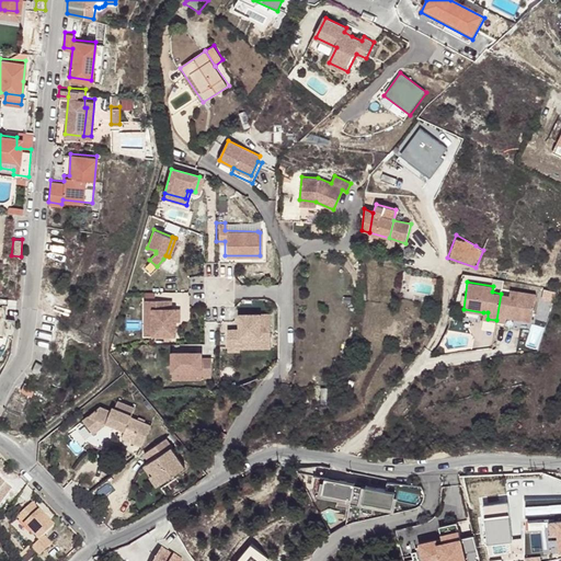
[(508,295),(501,294),(496,320),(505,321),(506,316),(530,320),(535,293),(510,288),(508,295)]
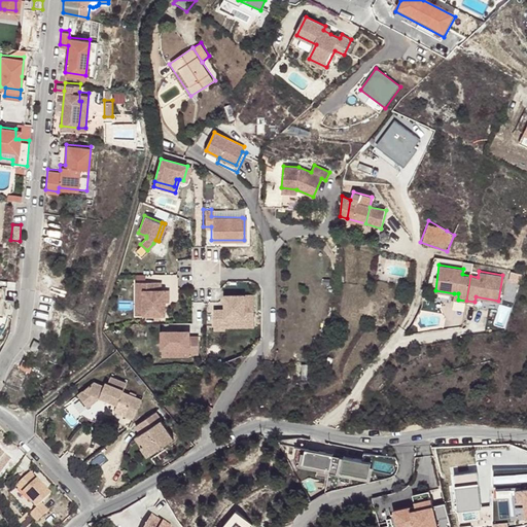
[(139,313),(162,313),(162,287),(157,288),(157,280),(132,280),(132,288),(139,288),(139,313)]
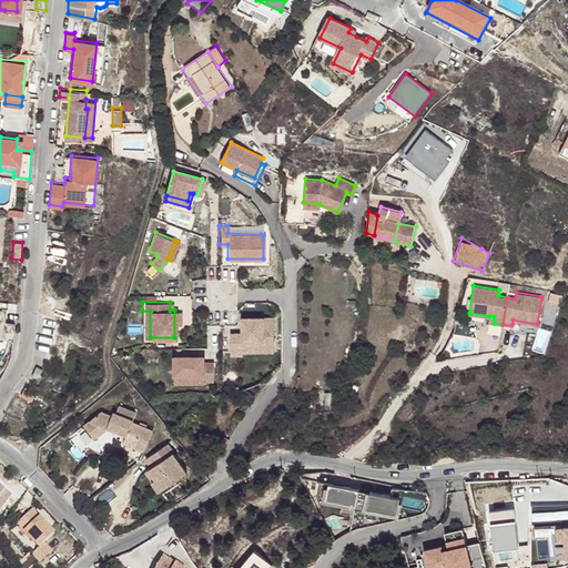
[(226,352),(226,355),(237,355),(237,352),(269,351),(269,316),(239,316),(237,316),(237,332),(226,332),(226,352)]
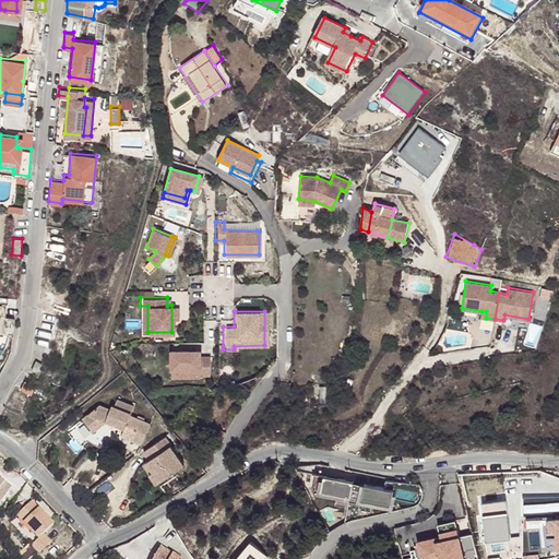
[(14,317),(4,317),(2,333),(13,334),(14,317)]
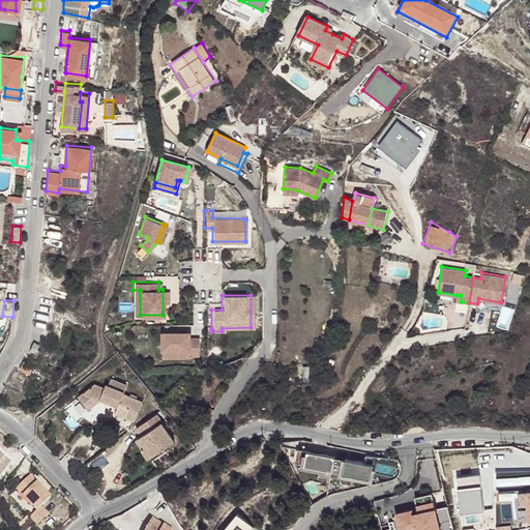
[(186,336),(186,330),(158,330),(158,348),(185,349),(185,354),(196,354),(196,336),(186,336)]
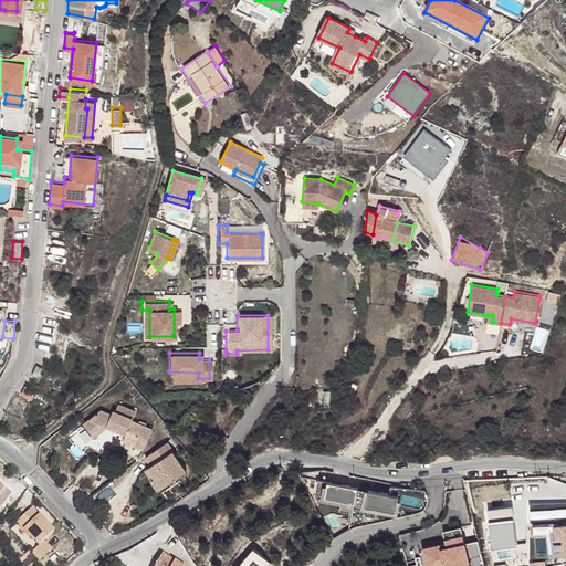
[(35,362),(31,370),(37,374),(41,364),(35,362)]
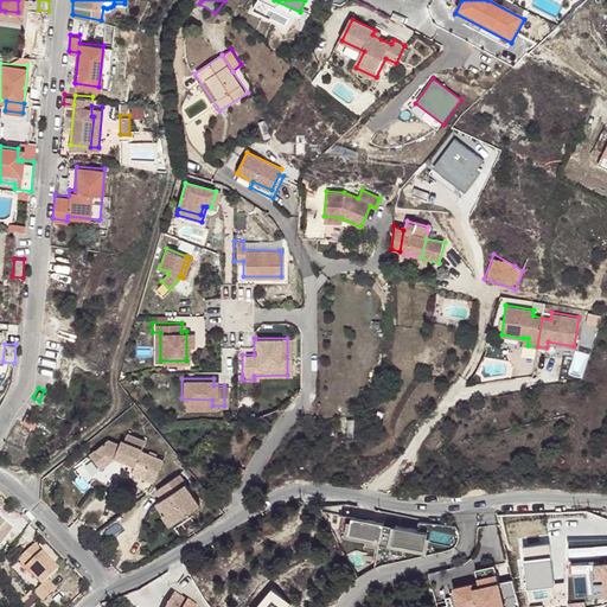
[(212,400),(181,398),(181,408),(212,409),(212,406),(212,400)]
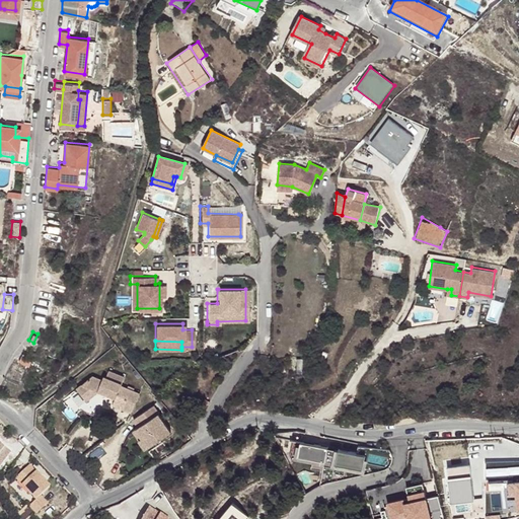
[(74,385),(82,394),(92,386),(95,388),(114,395),(115,392),(124,396),(120,406),(129,411),(137,390),(119,383),(120,381),(123,374),(106,368),(104,374),(101,373),(100,377),(90,372),(80,381),(74,385)]
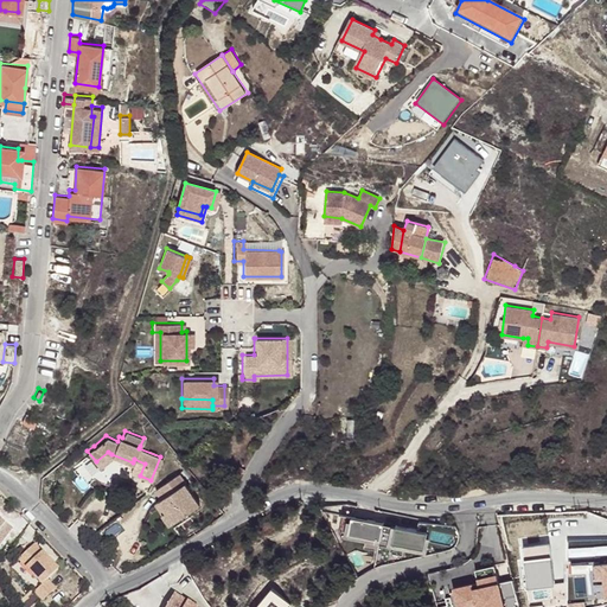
[(108,452),(96,461),(98,465),(112,454),(108,452)]
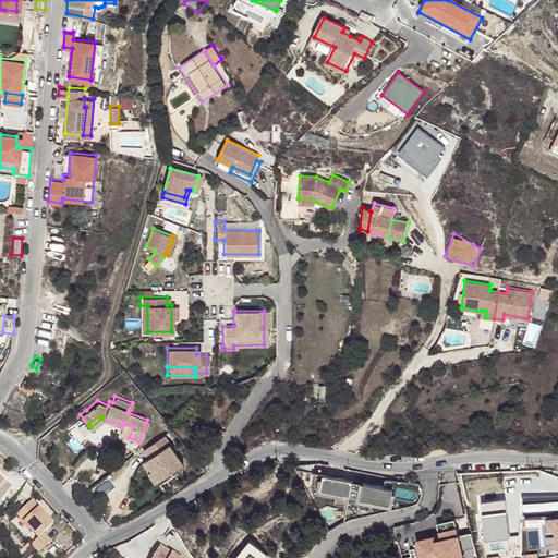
[(122,425),(119,433),(129,437),(133,426),(123,422),(122,425)]
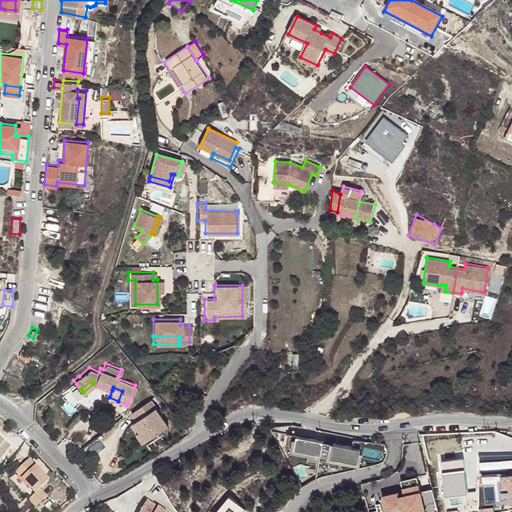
[(169,424),(151,399),(130,413),(135,420),(132,423),(143,441),(169,424)]
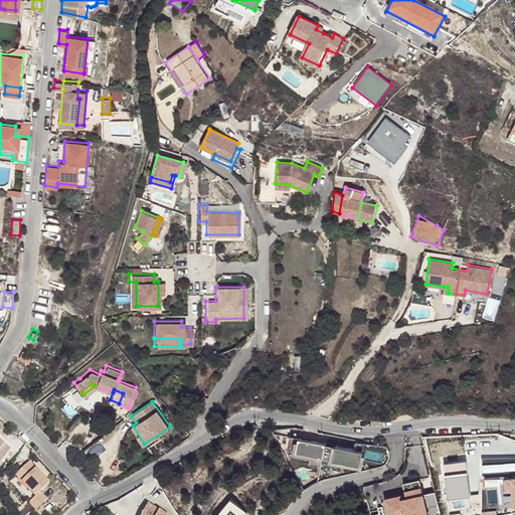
[(297,454),(361,468),(364,453),(300,439),(297,454)]
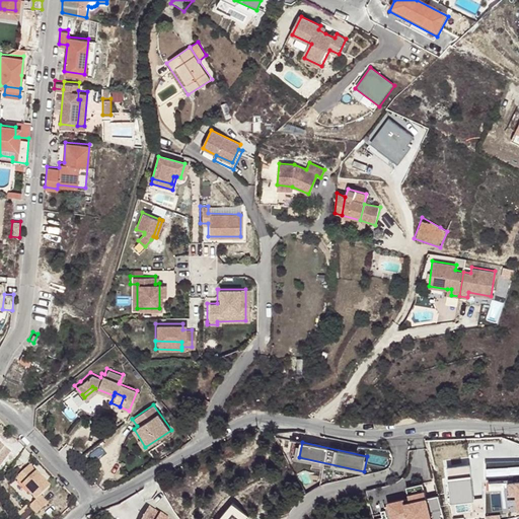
[(0,466),(11,451),(0,443),(0,466)]
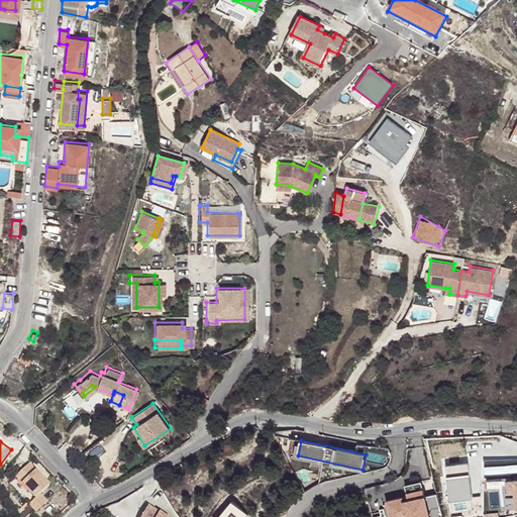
[(468,463),(444,467),(449,502),(473,500),(468,463)]
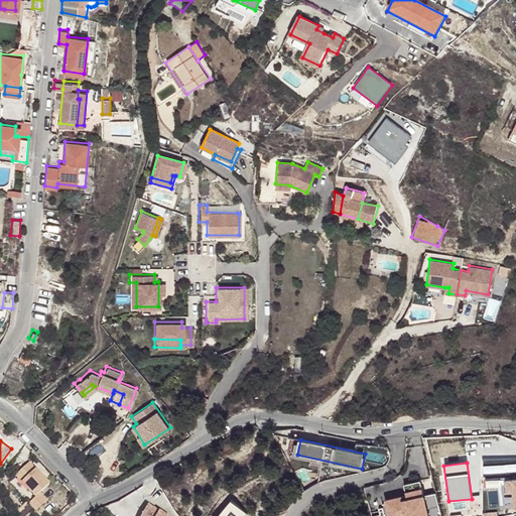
[(46,486),(26,465),(13,478),(33,499),(27,505),(34,512),(45,502),(37,494),(46,486)]
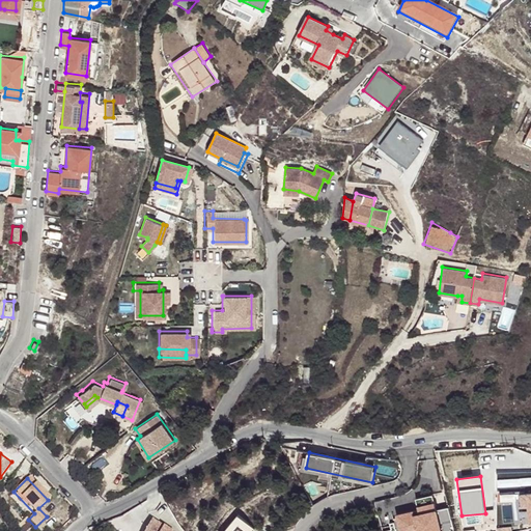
[(530,494),(519,496),(521,511),(526,510),(529,526),(530,525),(530,494)]
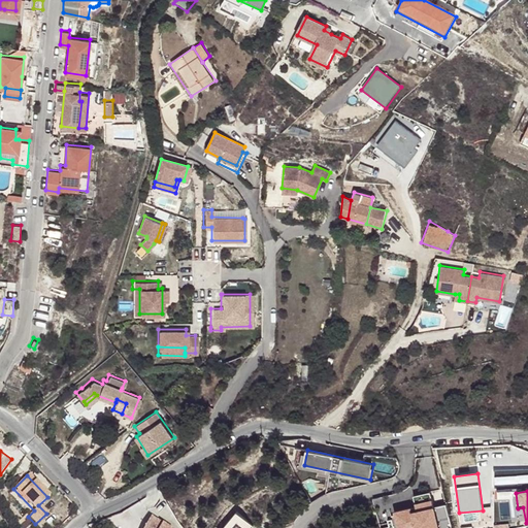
[(439,527),(432,493),(415,497),(419,512),(414,513),(413,508),(397,512),(399,521),(390,523),(388,515),(378,516),(381,527),(398,527),(401,527),(400,527),(439,527)]
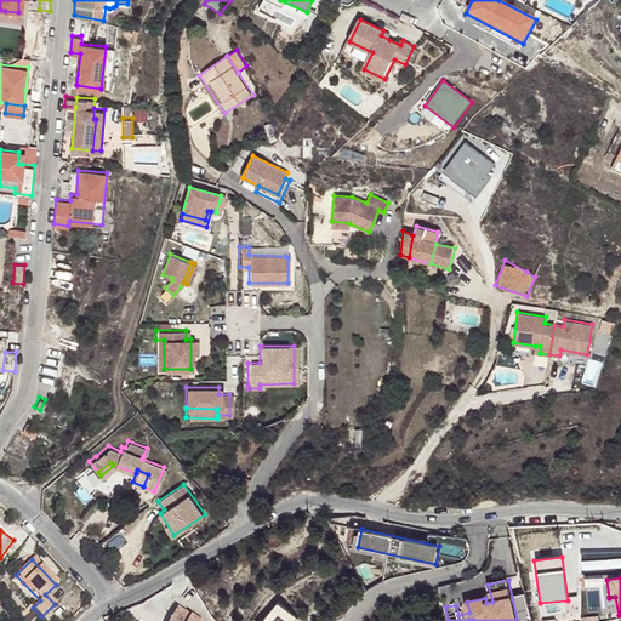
[(297,620),(279,607),(268,620),(297,620)]
